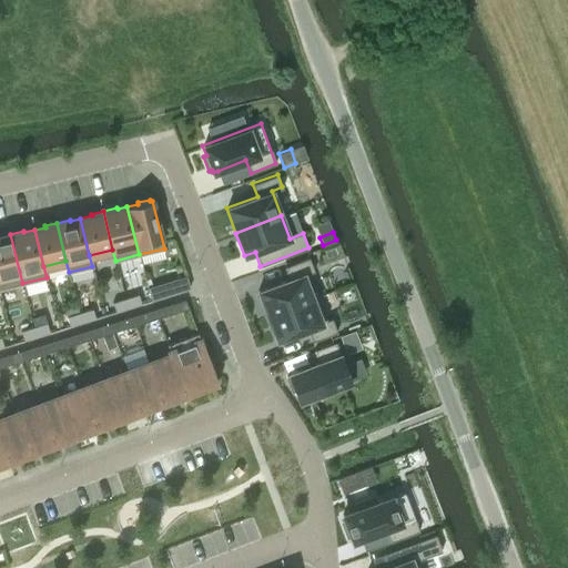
[(0,288),(22,283),(10,234),(0,236),(0,288)]
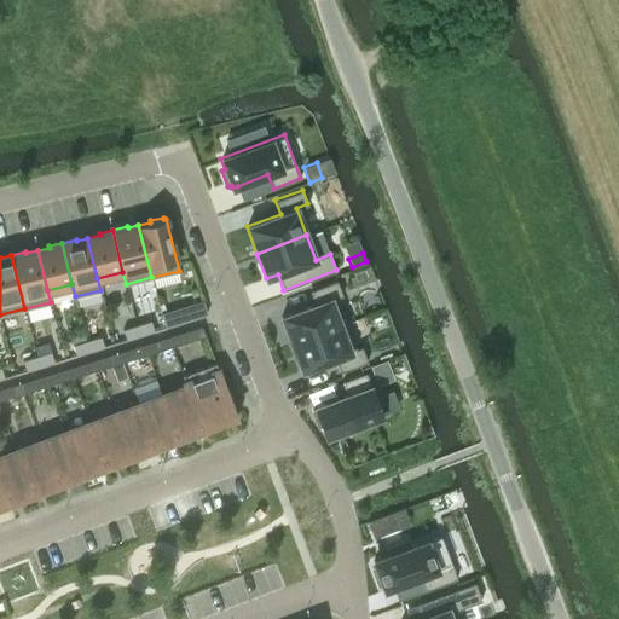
[(341,325),(331,299),(343,294),(337,278),(310,289),(316,304),(282,316),(291,343),(325,331),(341,325)]
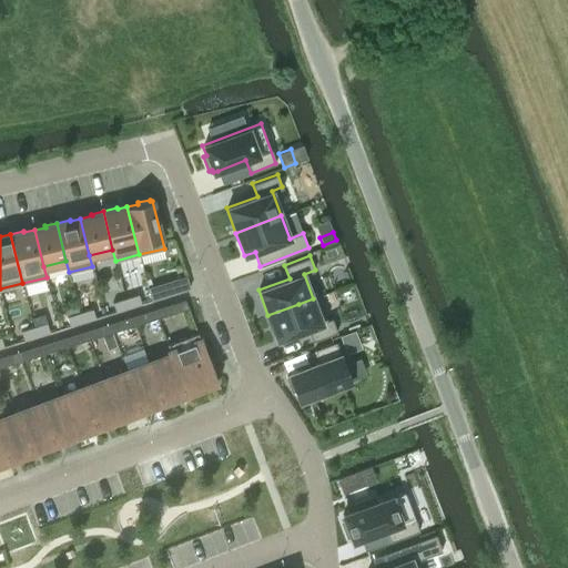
[(146,287),(151,301),(161,297),(156,284),(146,287)]
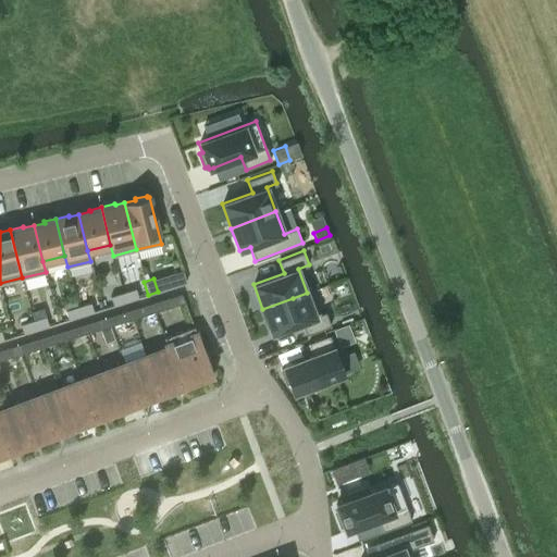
[(136,288),(123,293),(126,301),(138,298),(136,288)]
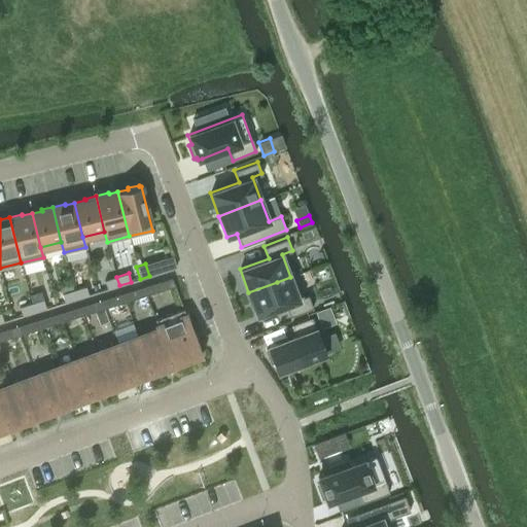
[(304,299),(295,275),(290,277),(277,282),(248,292),(256,316),(285,305),(289,317),(312,309),(313,309),(309,296),(304,299)]
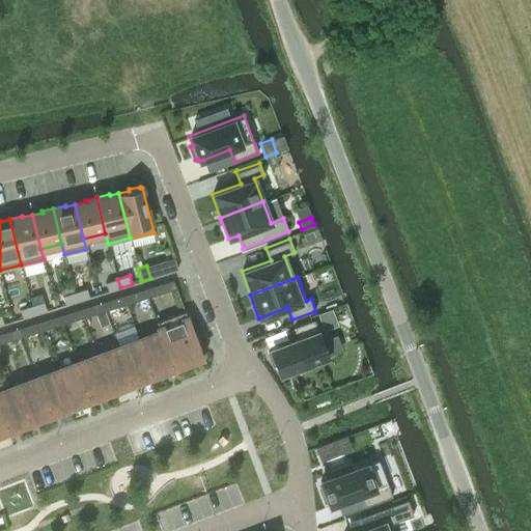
[(117,279),(105,282),(108,291),(120,287),(117,279)]
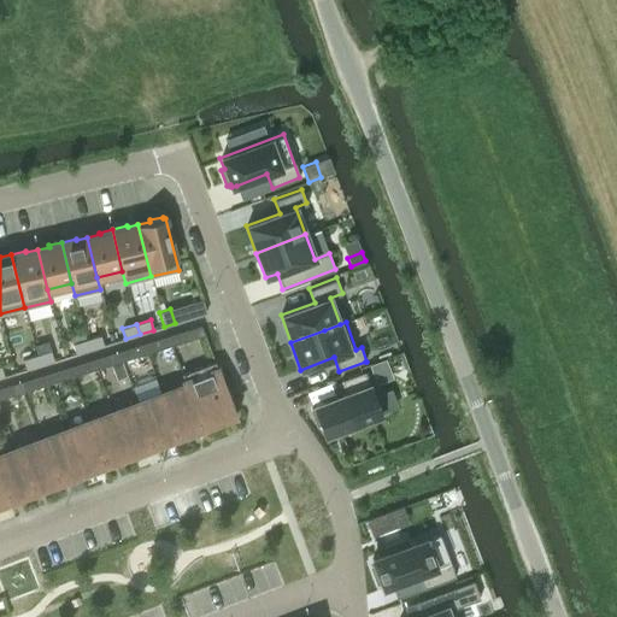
[(201,325),(186,330),(189,340),(205,335),(201,325)]
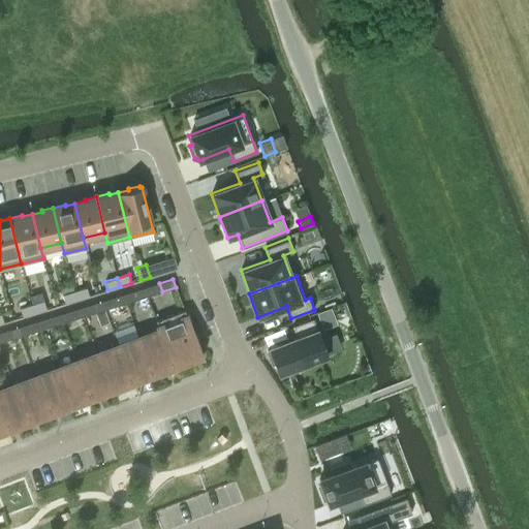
[(159,283),(145,287),(147,297),(162,291),(159,283)]
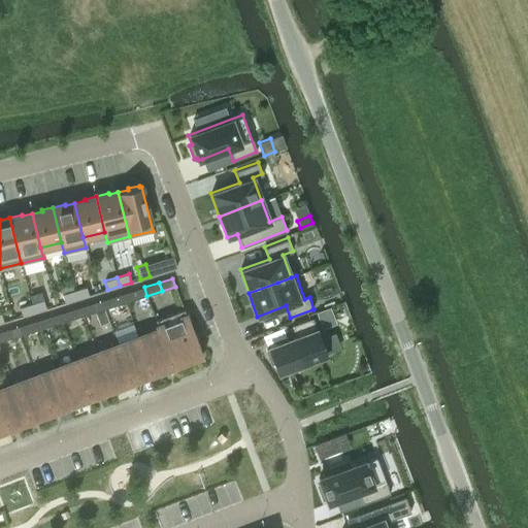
[(86,287),(74,291),(76,299),(89,295),(86,287)]
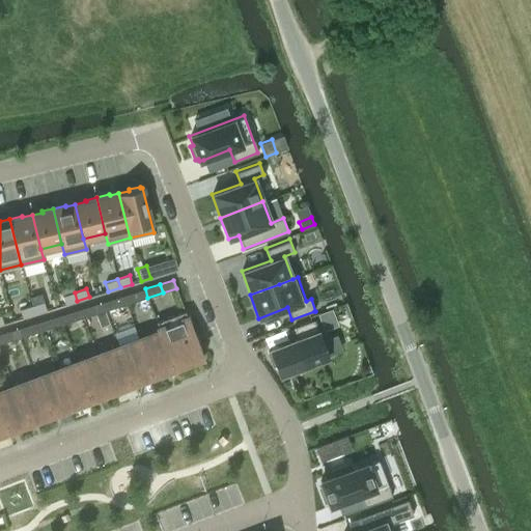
[(145,288),(124,296),(127,304),(147,298),(145,288)]
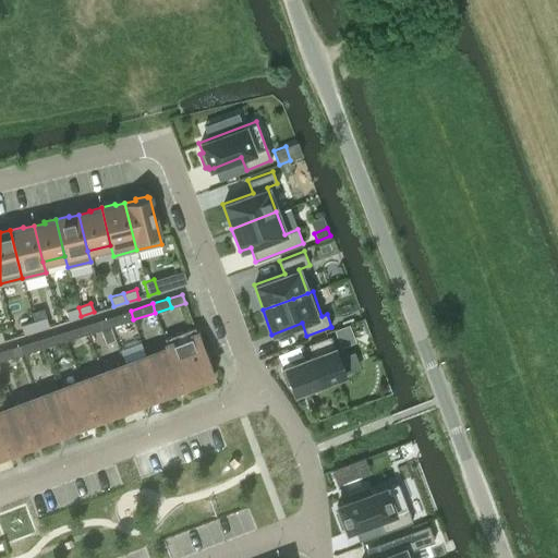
[(79,307),(65,311),(68,320),(81,316),(79,307)]
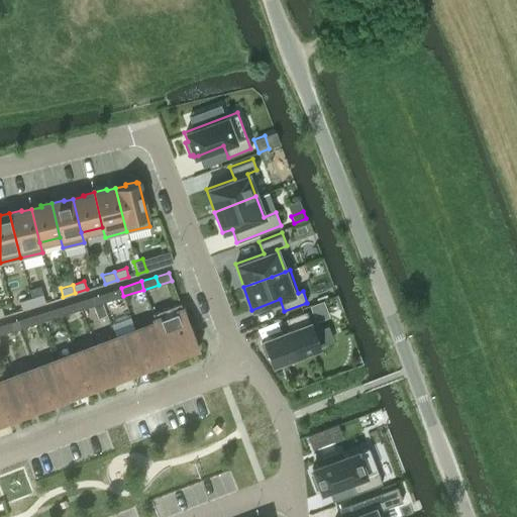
[(121,288),(100,294),(103,302),(123,296),(121,288)]
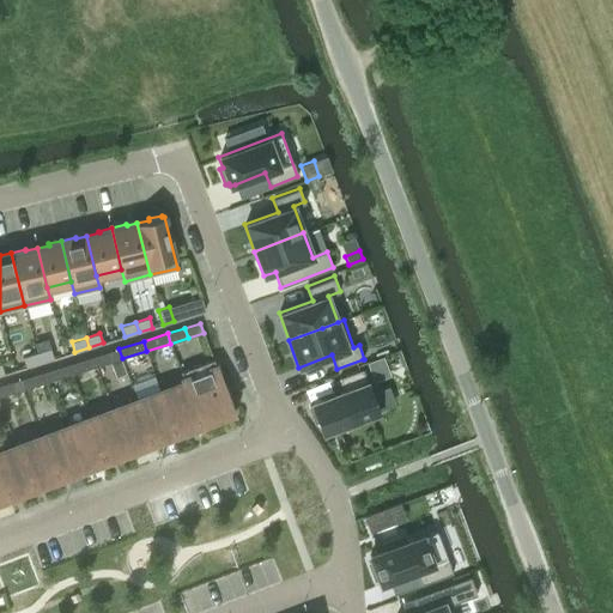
[(36,352),(40,363),(54,358),(50,349),(36,352)]
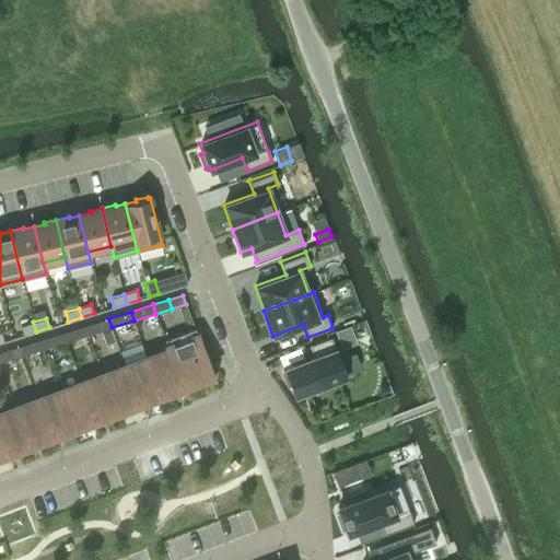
[(108,318),(86,326),(89,335),(112,327),(108,318)]
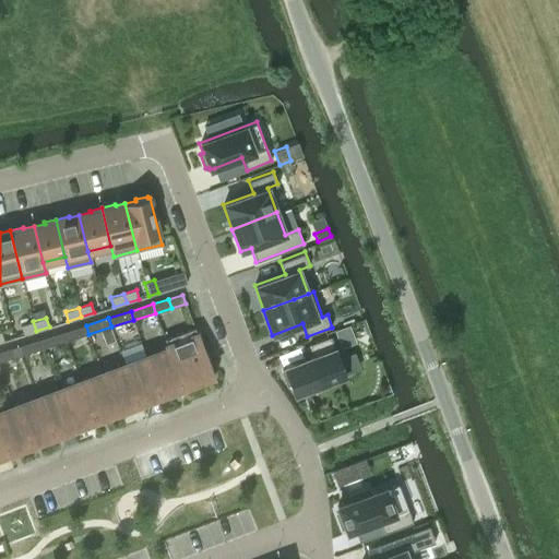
[(33,321),(20,325),(23,335),(36,331),(33,321)]
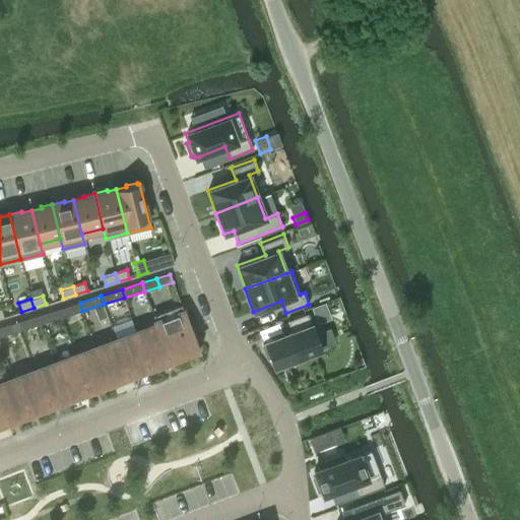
[(80,303),(61,308),(63,316),(82,311),(80,303)]
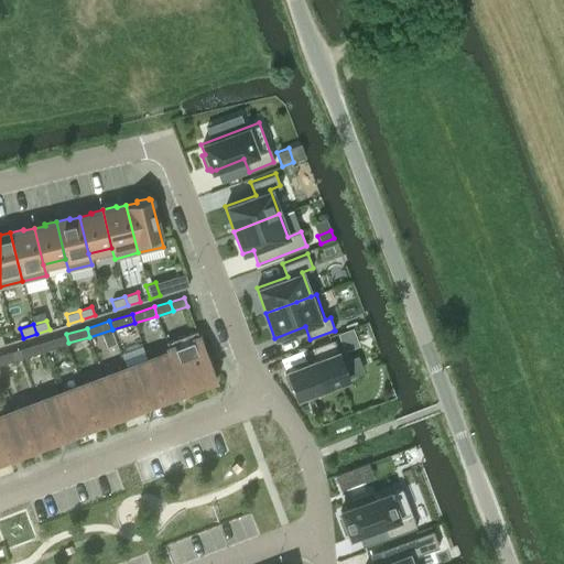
[(170,353),(183,389),(184,393),(215,381),(196,331),(165,342),(170,353)]
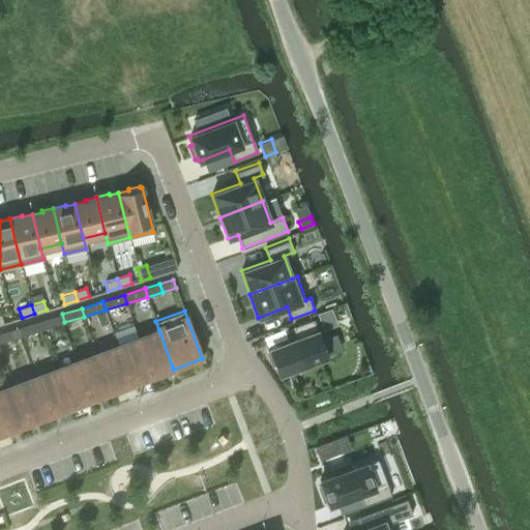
[(331,313),(319,317),(324,328),(335,324),(331,313)]
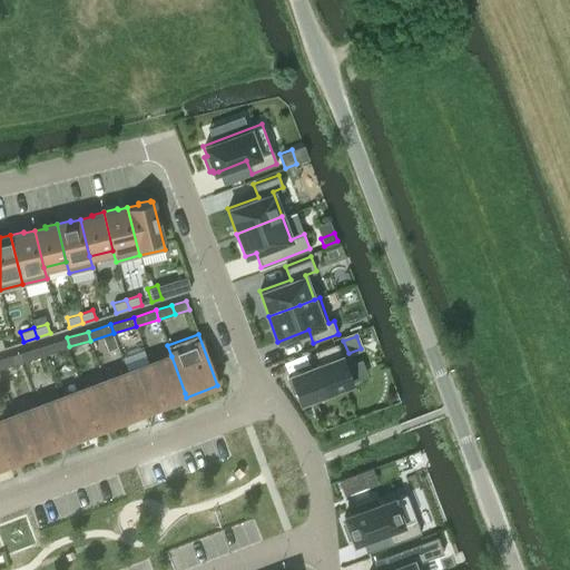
[(69,346),(67,337),(42,345),(45,354),(69,346)]
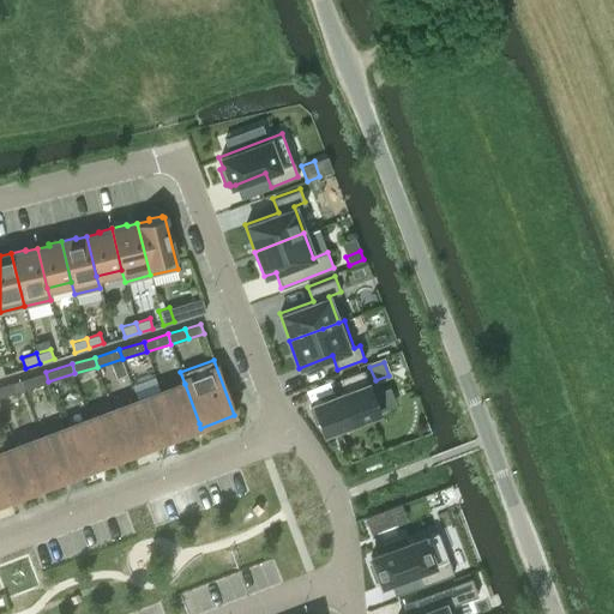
[(314,405),(309,408),(315,423),(319,421),(324,433),(378,413),(371,393),(362,371),(339,379),(344,392),(313,404),(314,405)]
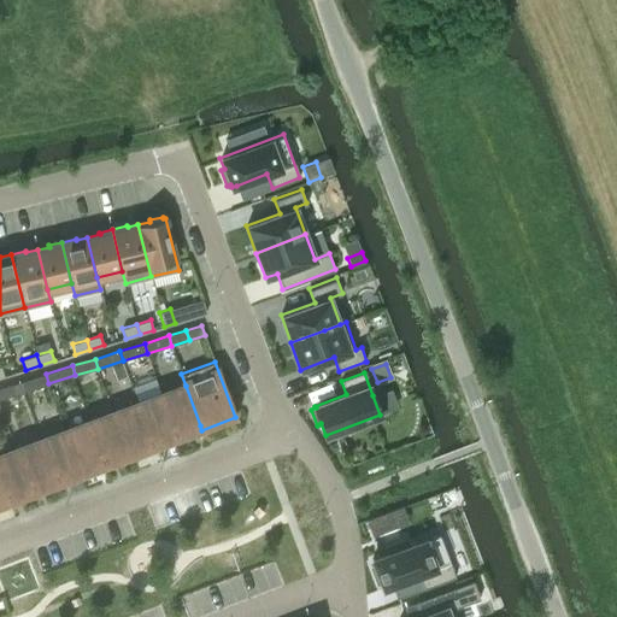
[(46,374),(19,382),(23,392),(48,383),(46,374)]
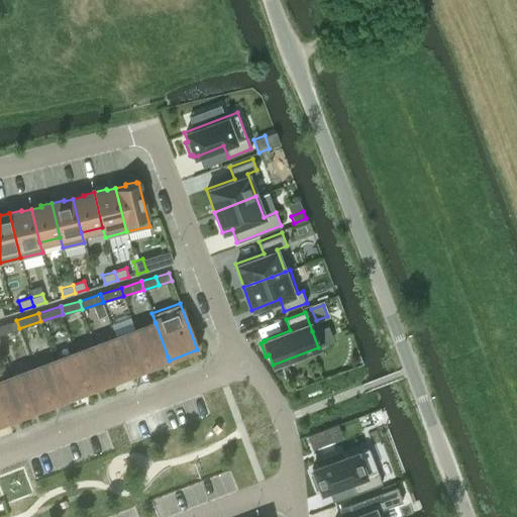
[(16,320),(0,325),(0,333),(19,328),(16,320)]
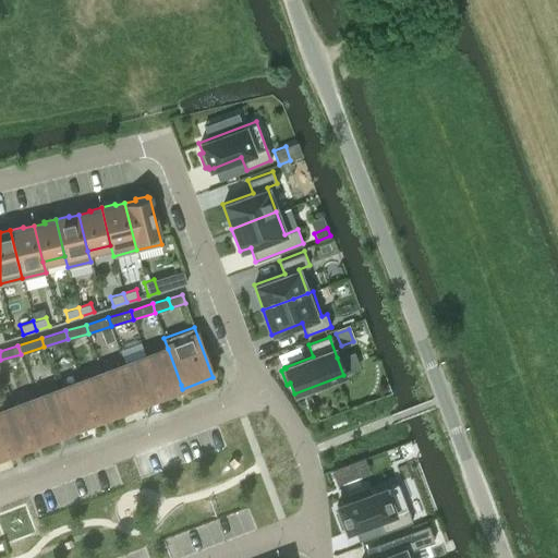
[(146,356),(159,393),(181,385),(168,349),(146,356)]
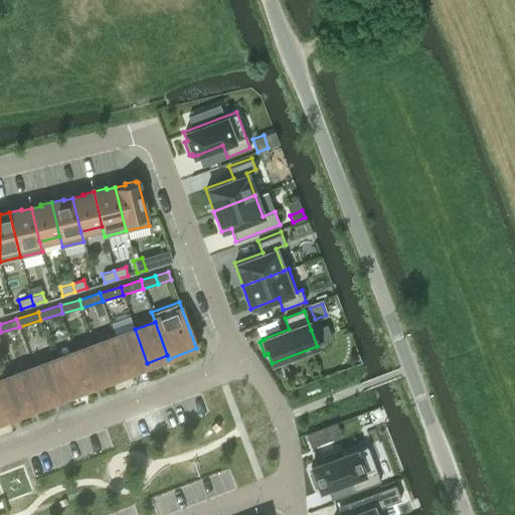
[(115,336),(127,370),(147,363),(135,329),(115,336)]
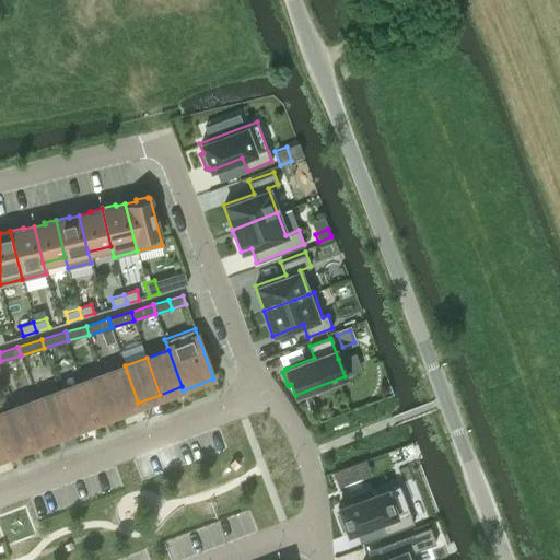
[(104,374),(117,410),(138,403),(125,365),(104,374)]
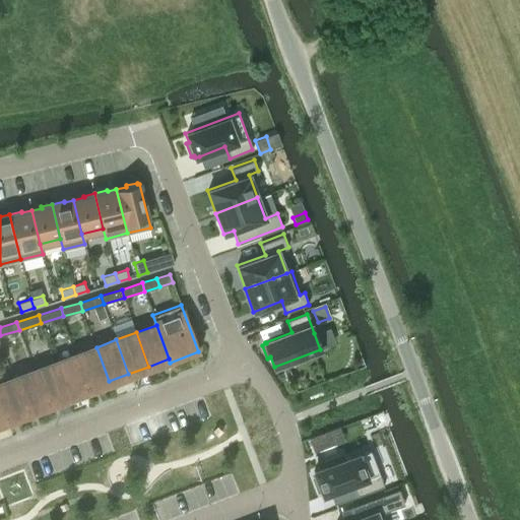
[(75,354),(88,391),(110,383),(109,381),(96,347),(75,354)]
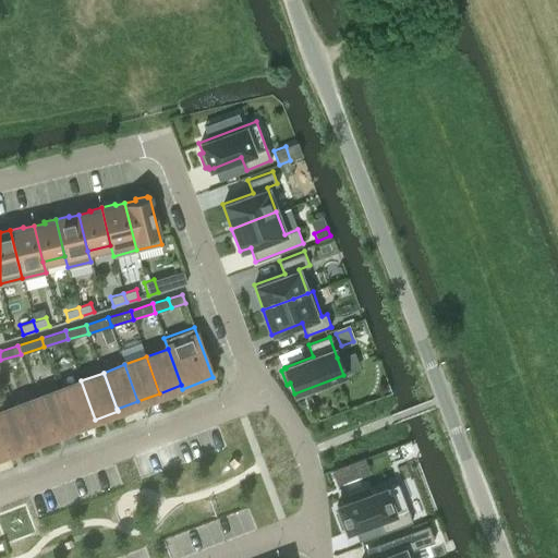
[(81,380),(58,389),(71,426),(72,428),(95,420),(81,380)]
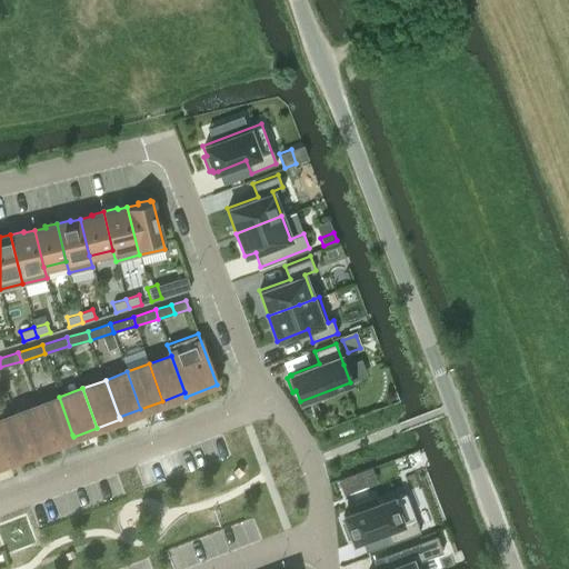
[(37,406),(51,443),(72,435),(59,397),(37,406)]
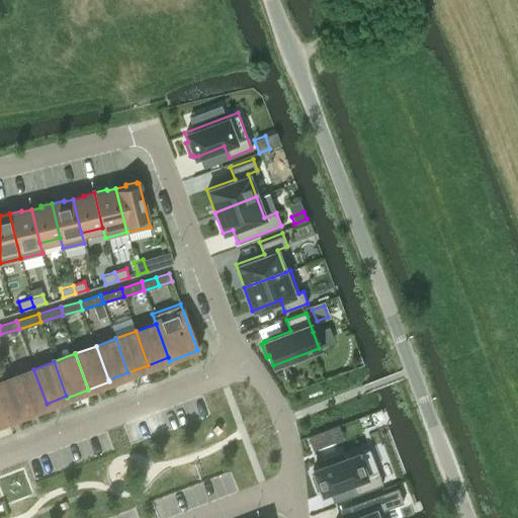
[(13,376),(26,411),(47,404),(33,369),(13,376)]
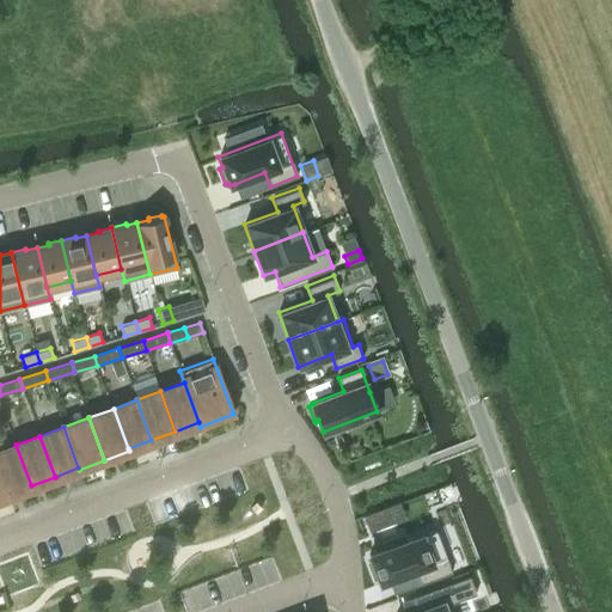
[(0,451),(0,475),(7,495),(31,485),(16,445),(0,451)]
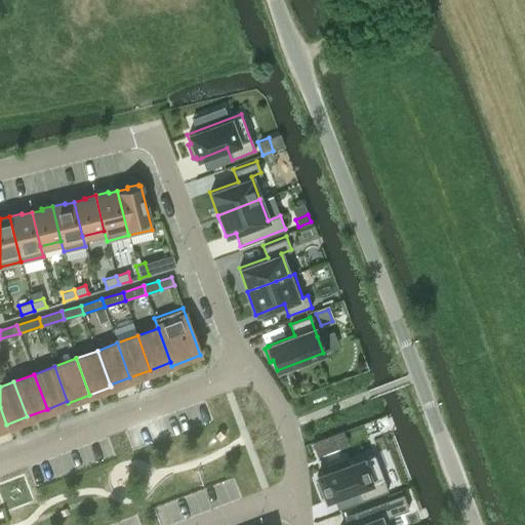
[(327,437),(312,443),(317,455),(332,450),(327,437)]
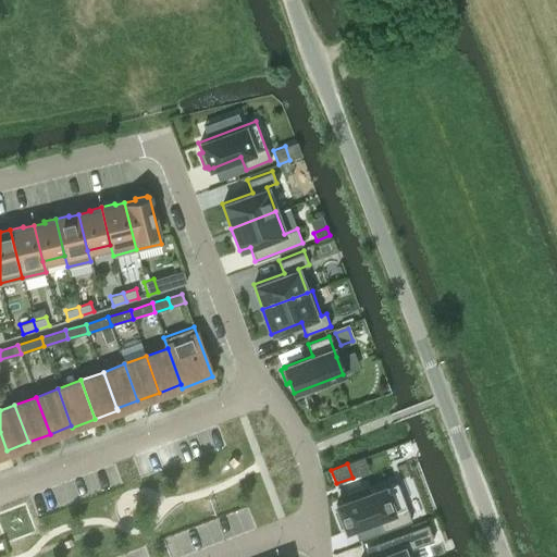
[(337,510),(334,511),(339,527),(343,525),(345,531),(378,519),(382,531),(410,521),(396,482),(366,493),(363,487),(347,493),(349,499),(335,505),(337,510)]
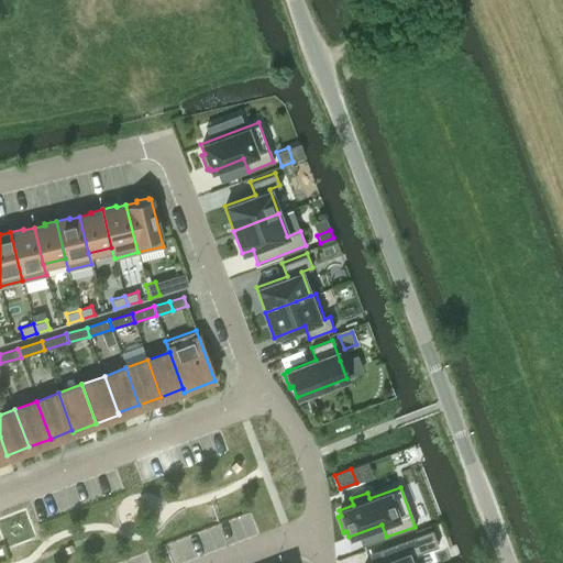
[(383,562),(378,562),(416,562),(414,554),(437,545),(431,530),(378,549),(383,562)]
